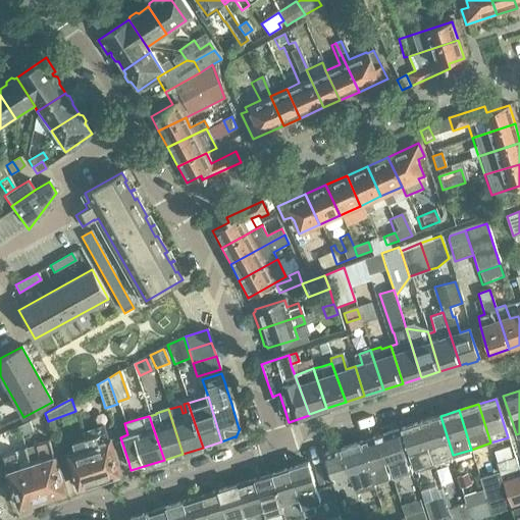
[(453,455),(440,416),(421,422),(435,466),(453,461),(452,456),(453,455)]
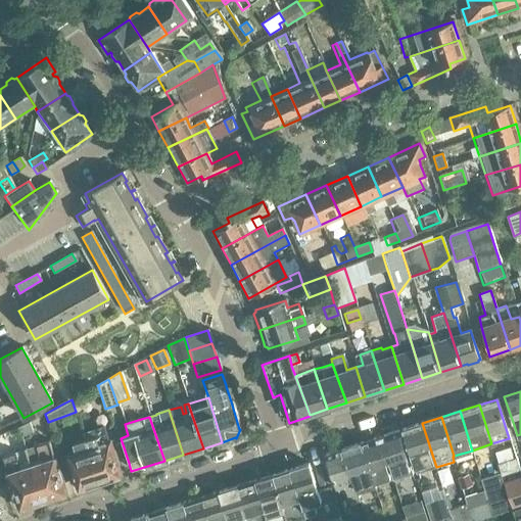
[(28,422),(18,427),(21,437),(34,433),(28,422)]
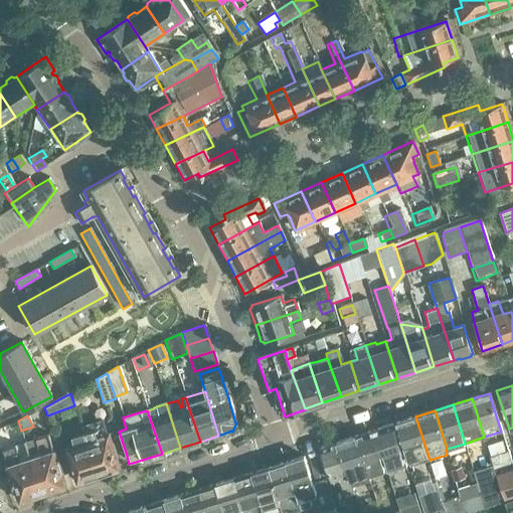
[(430,460),(415,416),(394,423),(408,466),(430,460)]
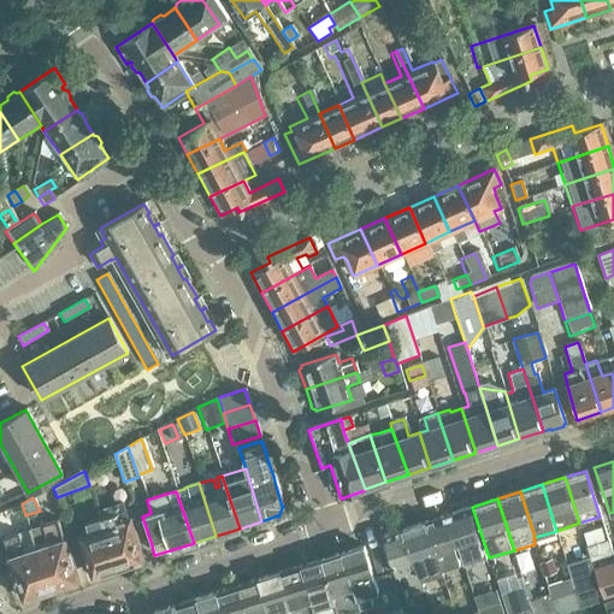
[(96,511),(99,519),(114,567),(120,565),(123,566),(125,565),(129,567),(135,565),(136,561),(141,560),(124,511),(116,513),(112,505),(96,511)]
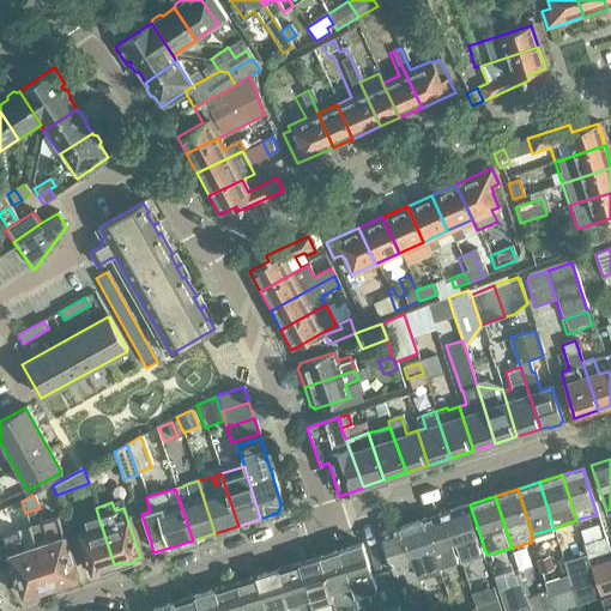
[(483,555),(466,506),(443,513),(459,563),(464,562),(463,560),(469,557),(470,560),(483,555)]
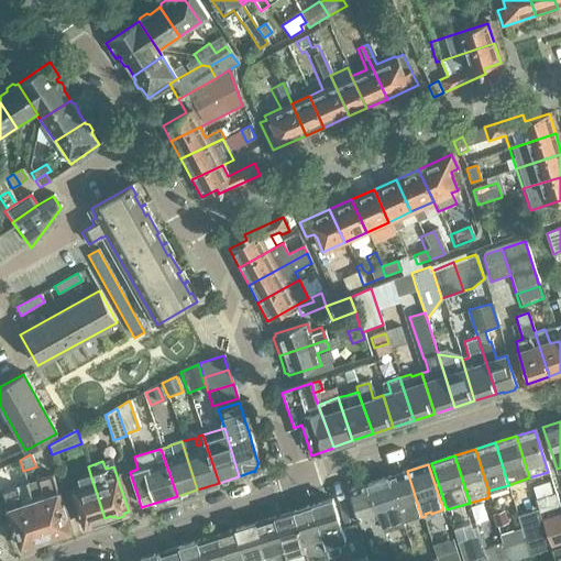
[(417,518),(421,517),(407,471),(386,477),(397,512),(406,508),(409,518),(416,516),(417,518)]
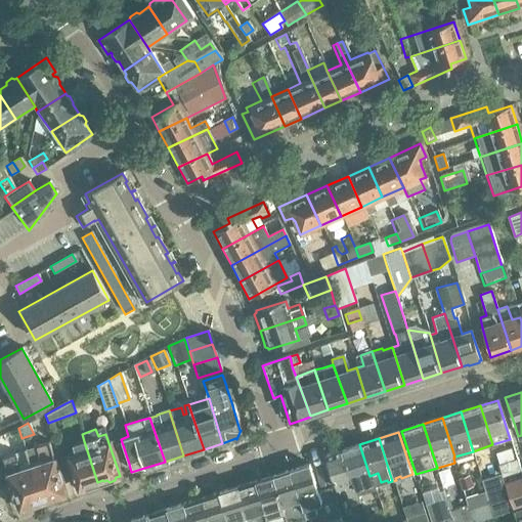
[(97,482),(84,441),(73,444),(76,453),(66,457),(77,490),(81,489),(83,491),(89,489),(90,486),(92,485),(94,483),(97,482)]
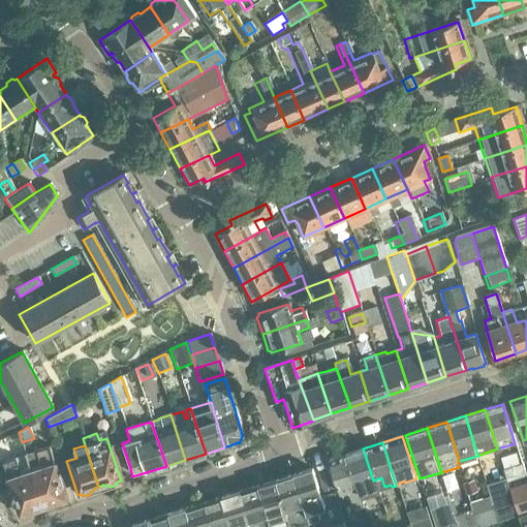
[(66,499),(63,489),(55,467),(49,447),(34,452),(38,465),(30,468),(42,507),(54,503),(56,504),(62,503),(64,499),(66,499)]
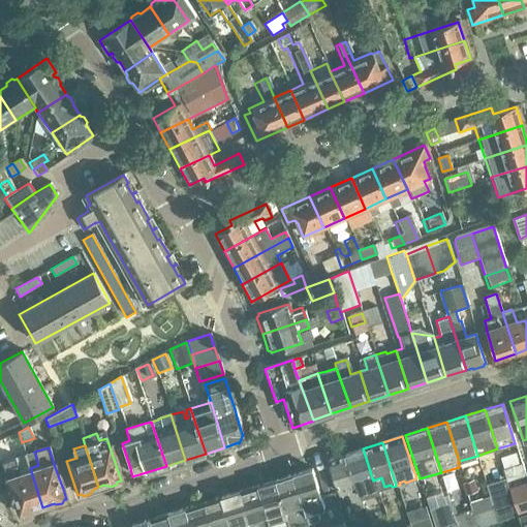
[(373,481),(363,448),(345,455),(361,500),(378,495),(373,481)]
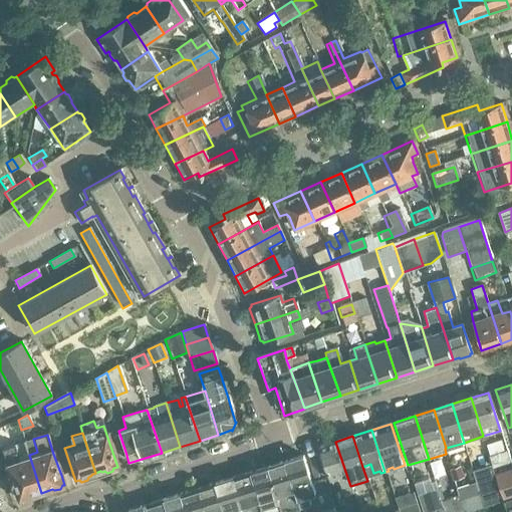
[(350,486),(335,442),(318,447),(329,481),(336,479),(341,493),(351,490),(350,486)]
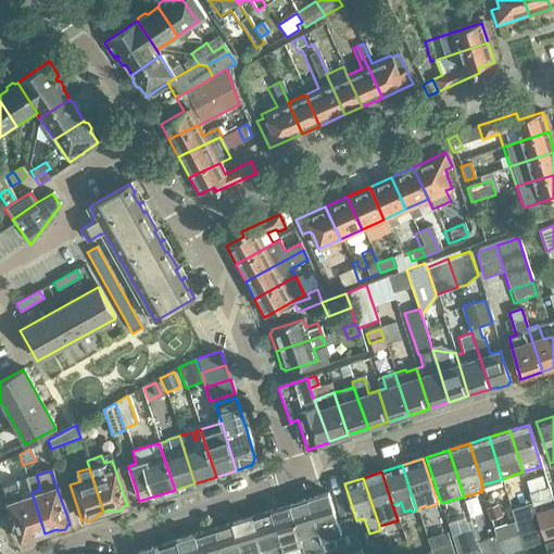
[(20,541),(22,540),(25,542),(32,540),(33,537),(45,533),(32,492),(20,495),(15,481),(1,487),(13,521),(20,541)]
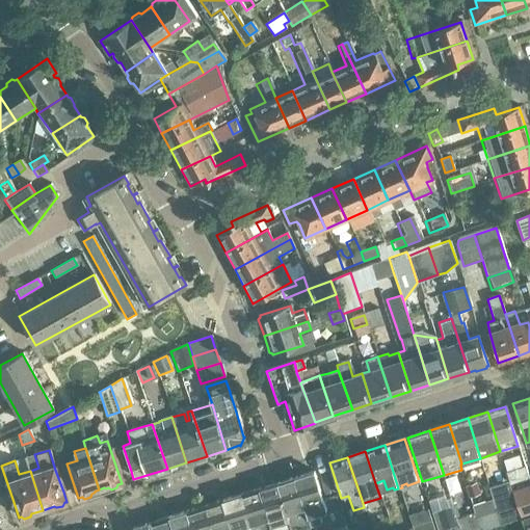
[(505,472),(509,484),(527,478),(524,467),(505,472)]
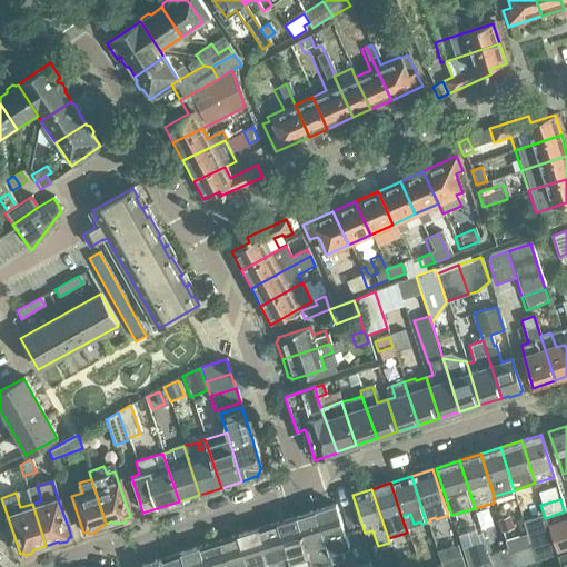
[(337,514),(335,505),(315,511),(331,565),(336,563),(348,559),(345,549),(348,548),(337,514)]
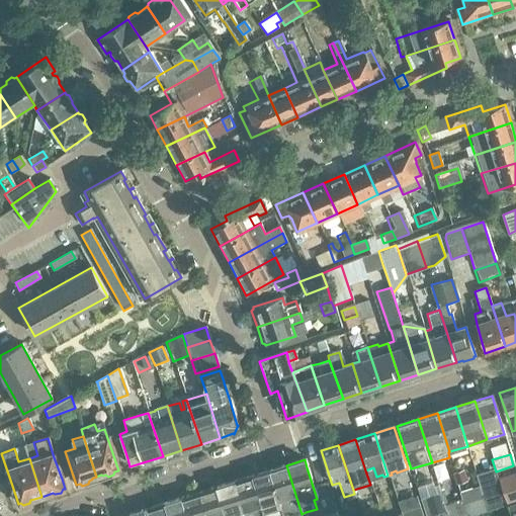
[(302,514),(286,465),(268,471),(283,515),(286,515),(291,513),(292,515),(297,515),(302,514)]
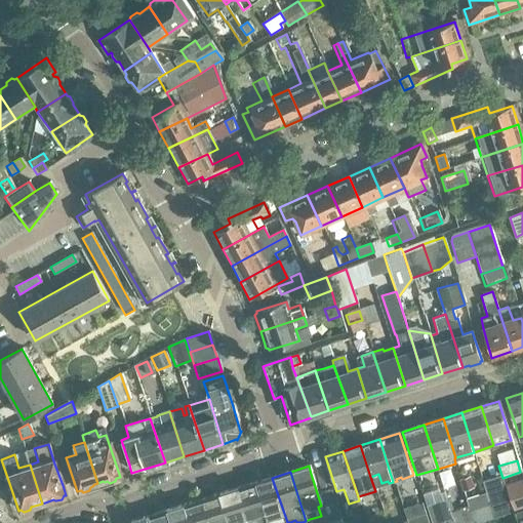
[(472,474),(460,478),(465,489),(476,486),(472,474)]
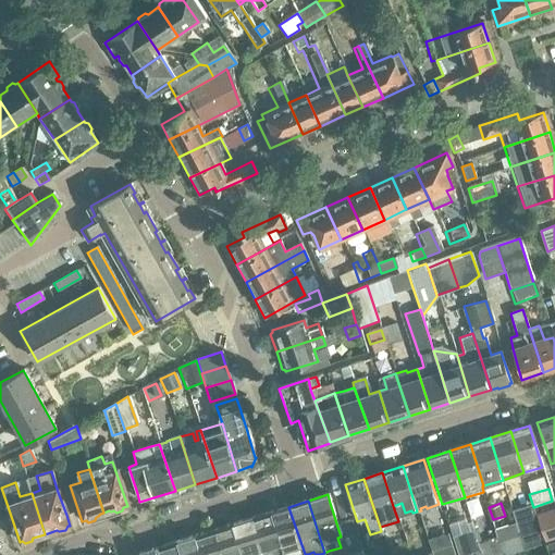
[(305,554),(288,507),(269,513),(282,554),(305,554)]
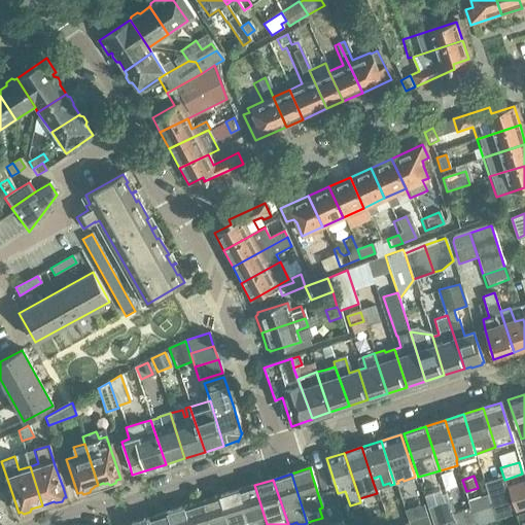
[(524,481),(506,487),(515,513),(524,510),(524,481)]
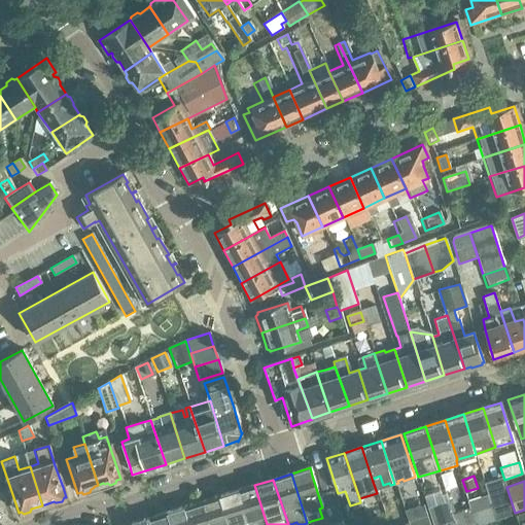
[(267,524),(254,485),(238,490),(248,524),(267,524)]
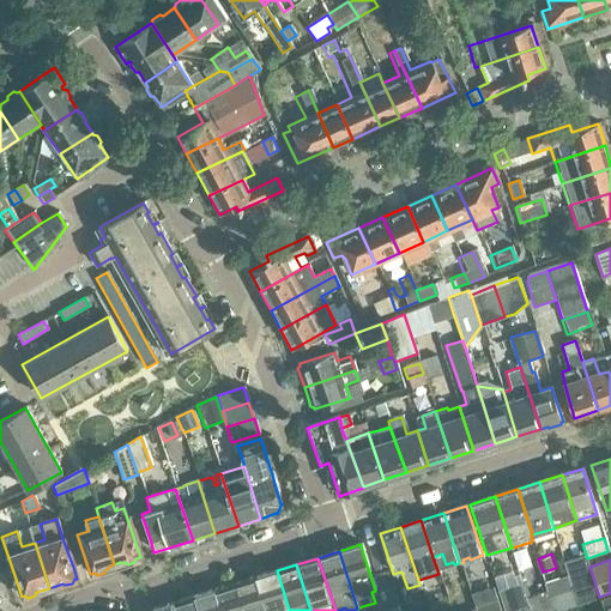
[(289,610),(277,570),(255,578),(265,610),(289,610)]
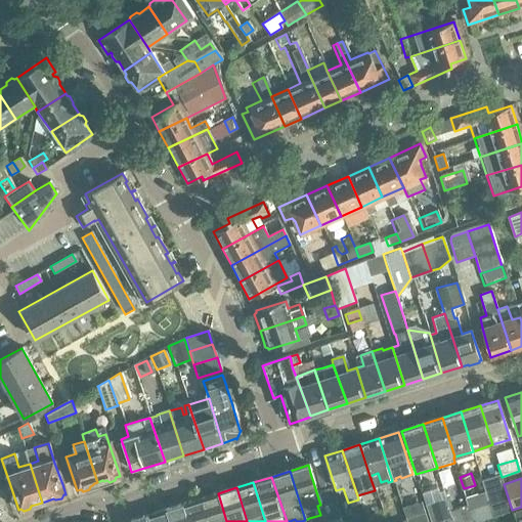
[(506,492),(487,497),(492,516),(512,510),(506,492)]
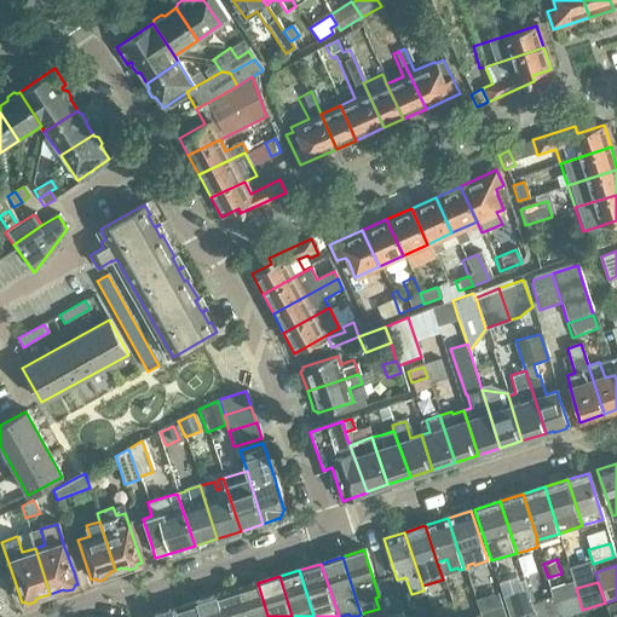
[(267,616),(258,583),(238,589),(246,616),(267,616)]
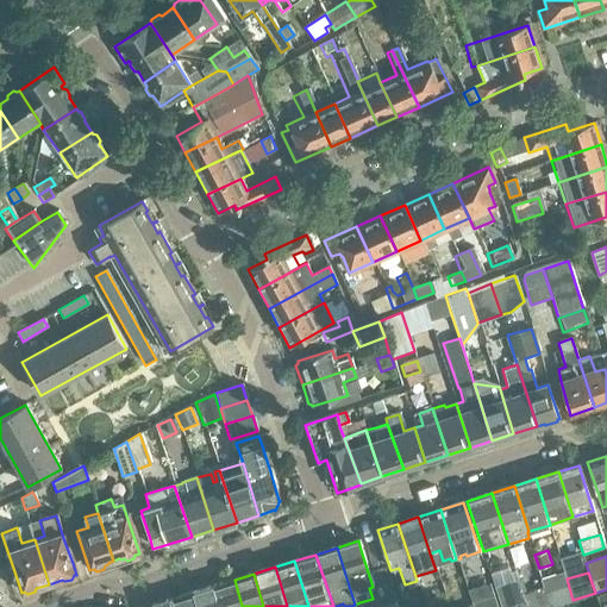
[(518,579),(494,587),(500,606),(509,606),(526,601),(518,579)]
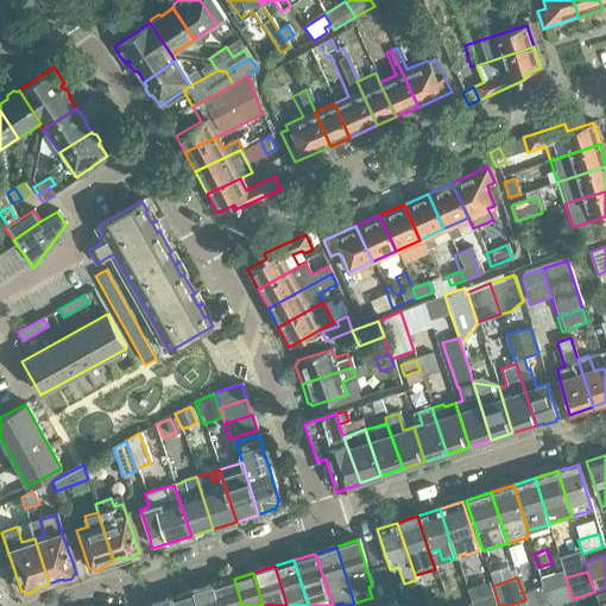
[(551,605),(572,599),(566,578),(545,585),(551,605)]
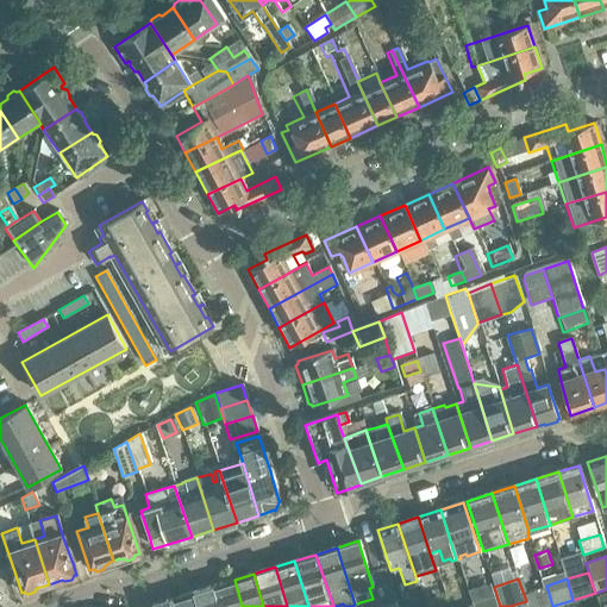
[(242,606),(235,580),(213,587),(218,606),(242,606)]
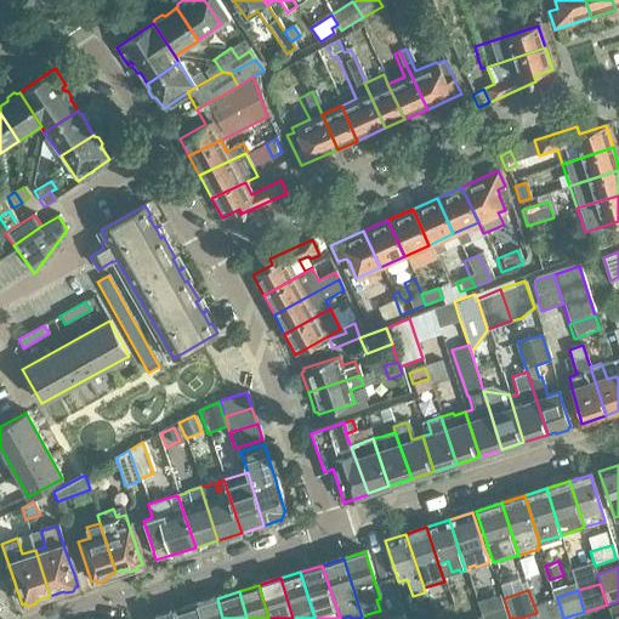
[(222,618),(217,598),(196,605),(199,618),(222,618)]
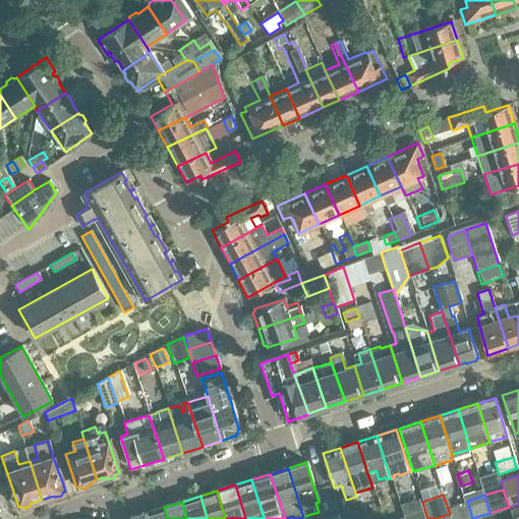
[(466,502),(449,507),(452,518),(471,518),(466,502)]
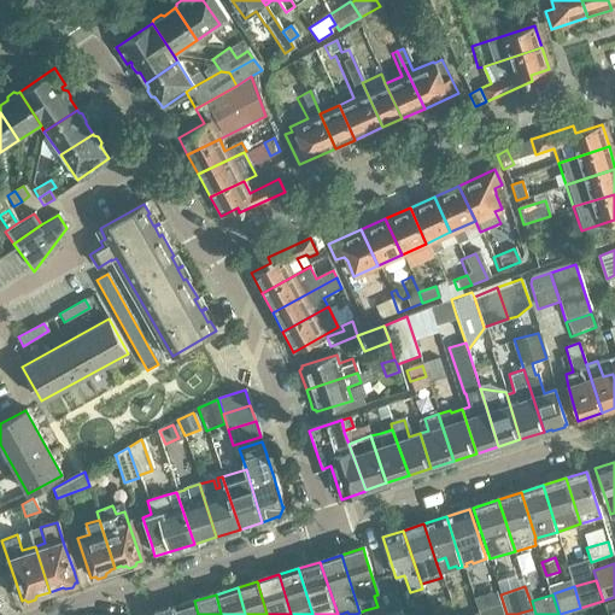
[(614,614),(614,599),(604,603),(608,614),(614,614)]
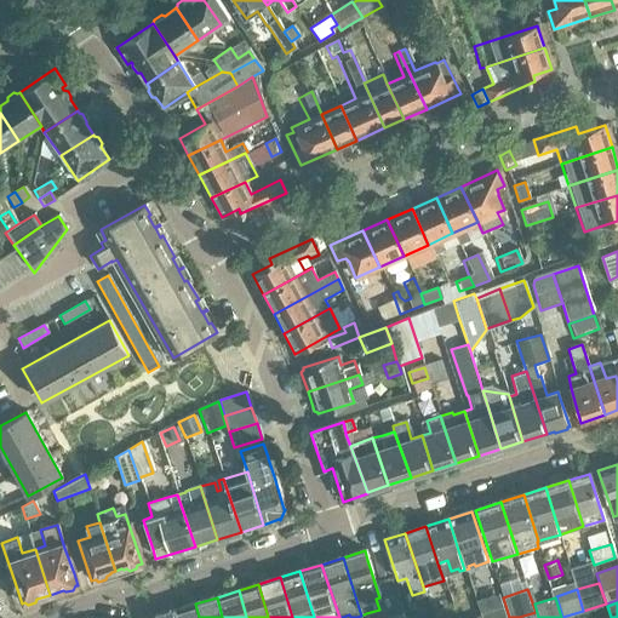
[(175,611),(176,617),(199,617),(195,604),(175,611)]
